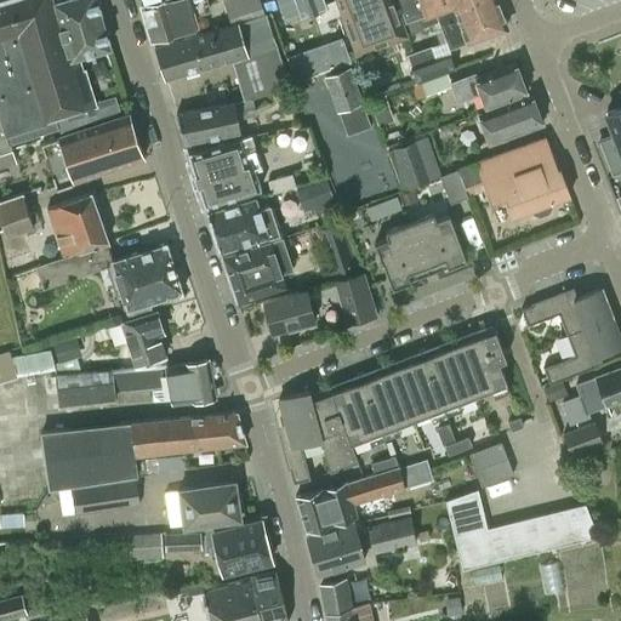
[(0,0),(0,151),(11,148),(9,142),(58,127),(56,117),(84,109),(53,1),(52,0),(0,0)]
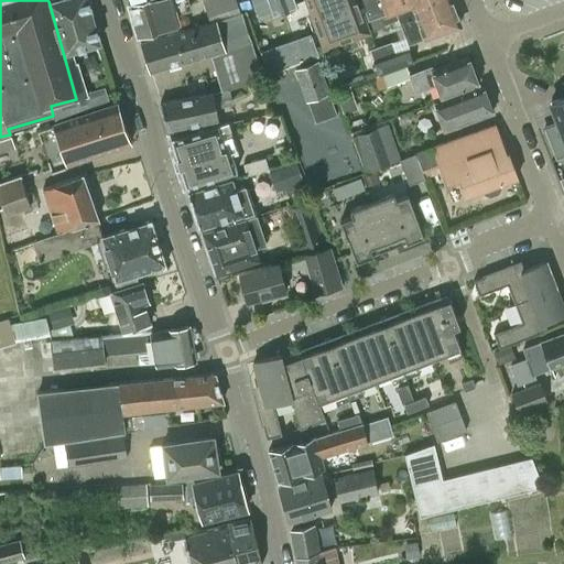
[(54,0),(49,1),(76,99),(86,96),(76,64),(74,64),(71,51),(99,42),(87,0),(54,0)]
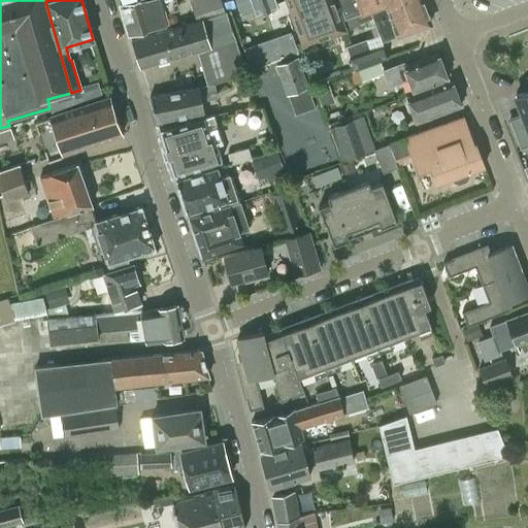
[(135,0),(119,5),(127,35),(166,24),(163,11),(176,8),(174,0),(135,0)]
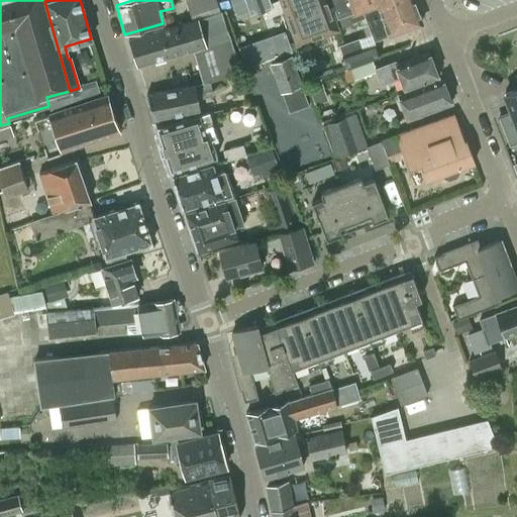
[(184,0),(190,16),(216,7),(214,0),(184,0)]
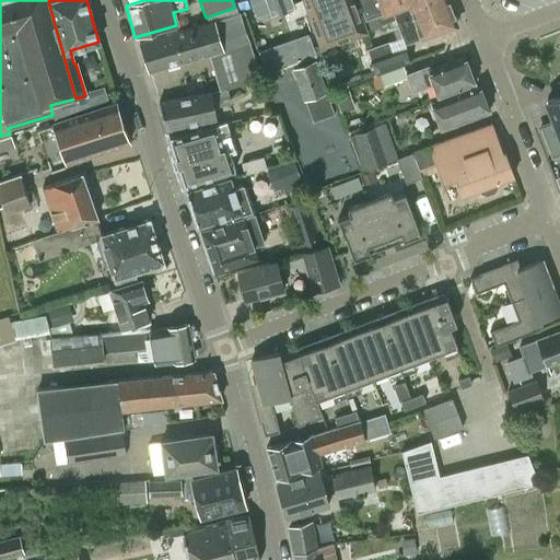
[(294,4),(293,0),(257,0),(263,14),(270,11),(271,13),(294,4)]
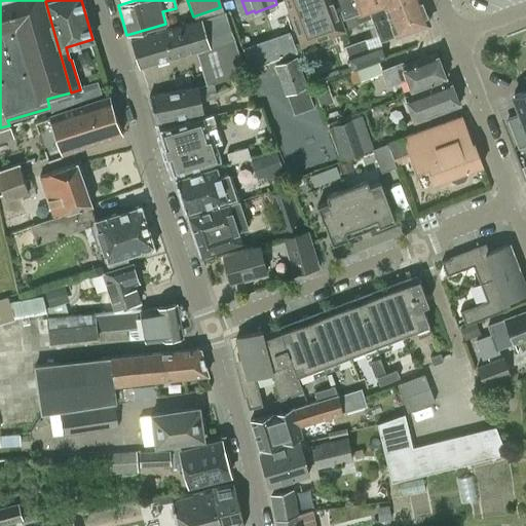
[(285,0),(302,44),(345,30),(341,17),(334,0),(285,0)]
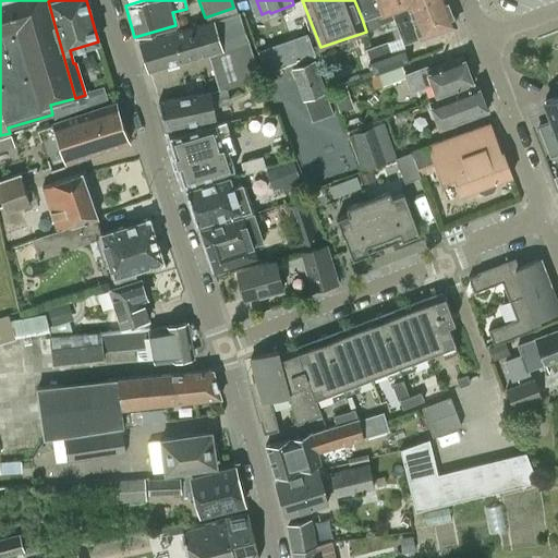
[(383,12),(415,0),(359,0),(365,17),(383,11),(383,12)]
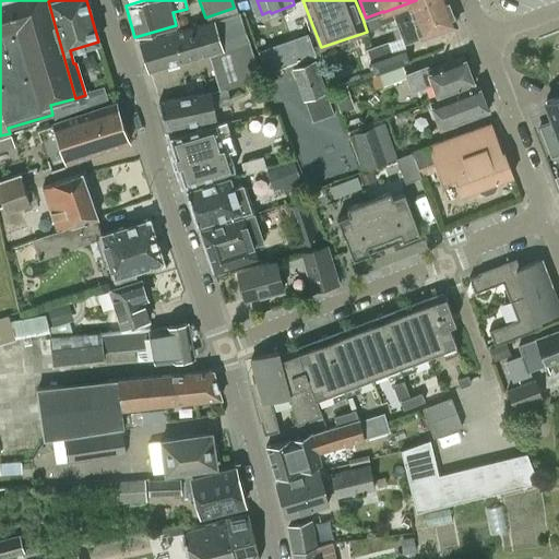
[(455,24),(447,0),(416,0),(383,12),(385,16),(394,14),(404,43),(420,36),(420,38),(455,24)]
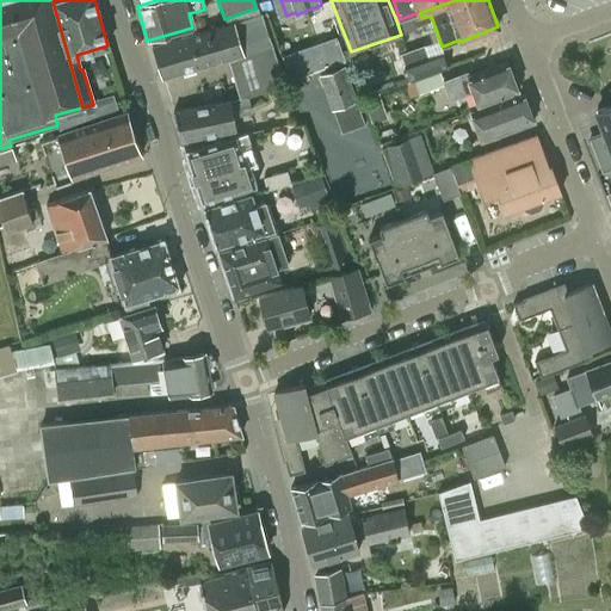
[(239,97),(247,94),(282,86),(259,16),(152,47),(162,78),(228,59),(239,97)]
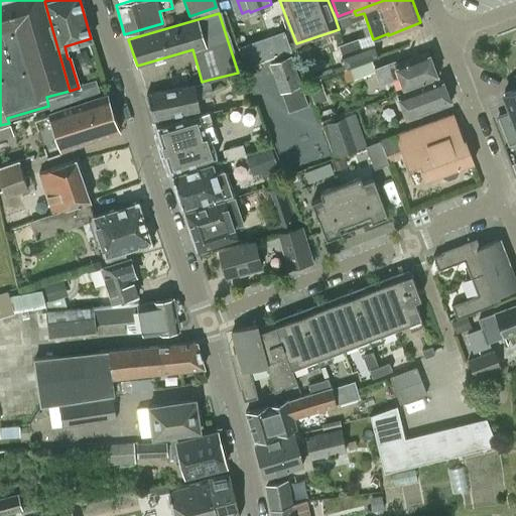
[(283,30),(240,45),(241,48),(242,51),(247,65),(265,58),(267,57),(290,50),(283,30)]
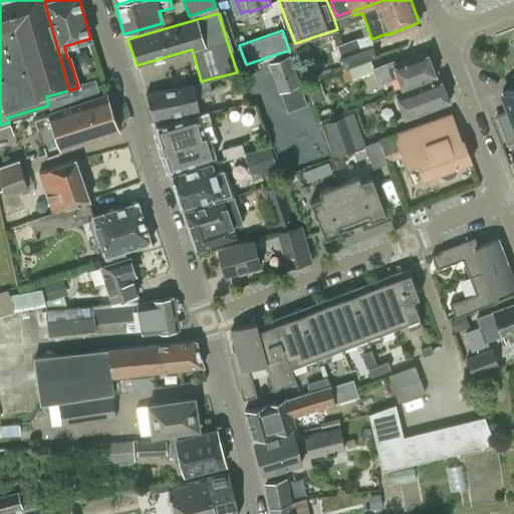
[(357,36),(336,44),(344,67),(375,56),(370,44),(361,47),(357,36)]
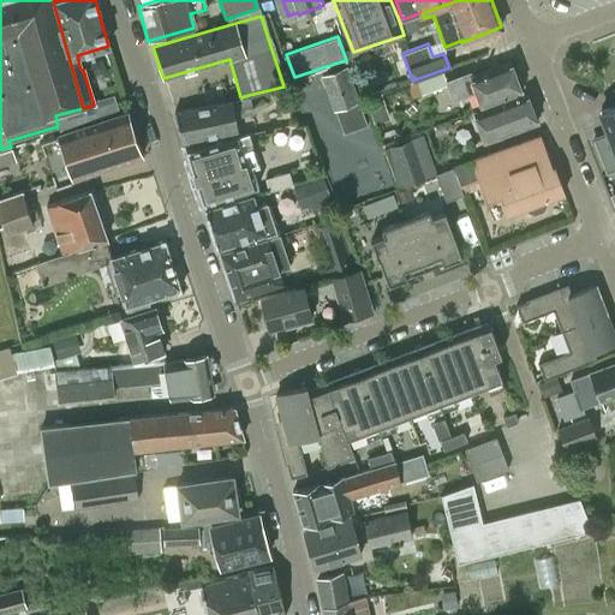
[(520,88),(524,87),(519,76),(515,75),(511,61),(472,76),(470,72),(447,81),(454,100),(477,90),(483,106),(523,91),(520,88)]
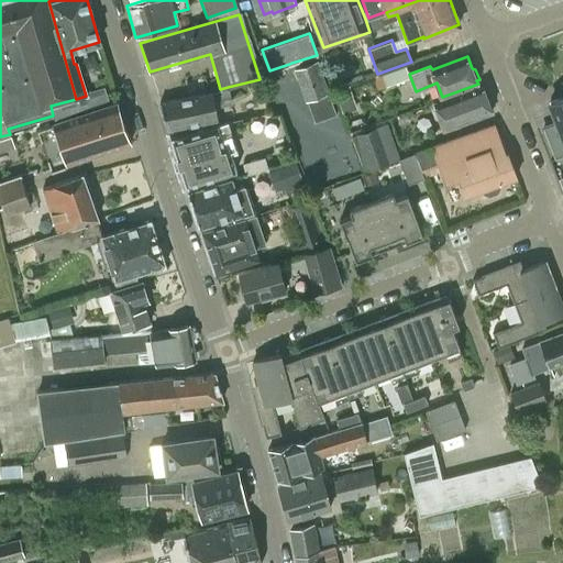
[(313,122),(335,114),(316,61),(295,68),(313,122)]
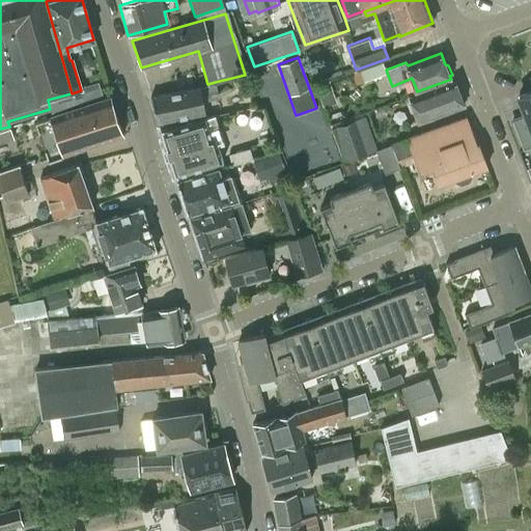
[(409,99),(408,103),(411,111),(414,113),(418,123),(421,122),(464,107),(454,81),(425,91),(409,98),(409,99)]
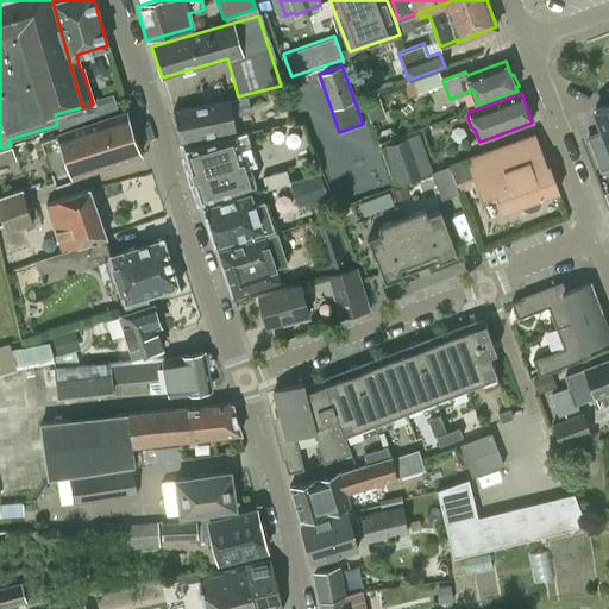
[(363,100),(370,123),(387,117),(378,94),(363,100)]
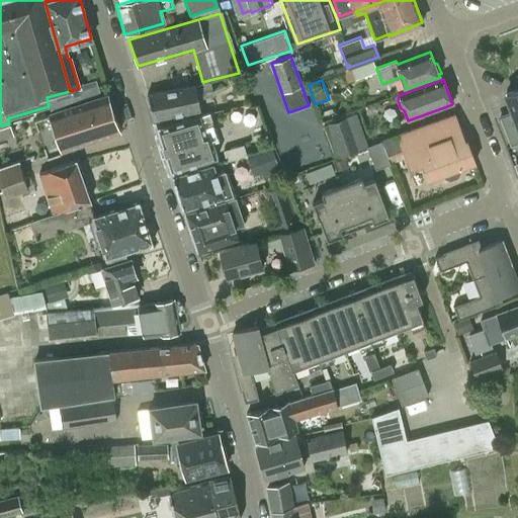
[(194,84),(146,94),(155,120),(199,111),(199,109),(208,107),(203,84),(194,86),(194,84)]
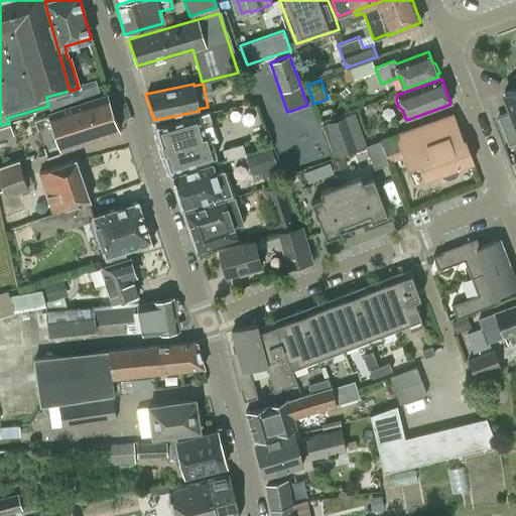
[(515,88),(504,93),(511,110),(497,115),(509,145),(515,142),(515,88)]
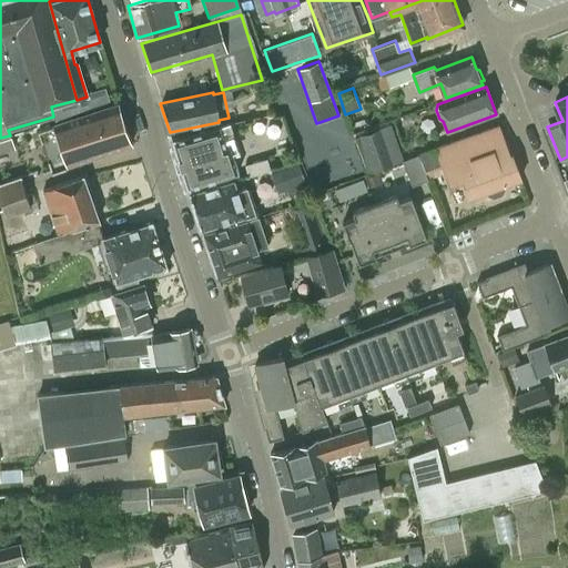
[(118,104),(51,125),(66,166),(131,145),(118,104)]
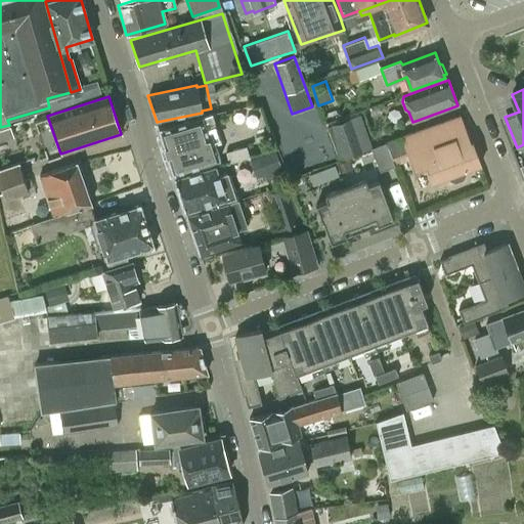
[(201,116),(159,130),(173,174),(220,159),(217,150),(222,149),(210,115),(202,118),(201,116)]
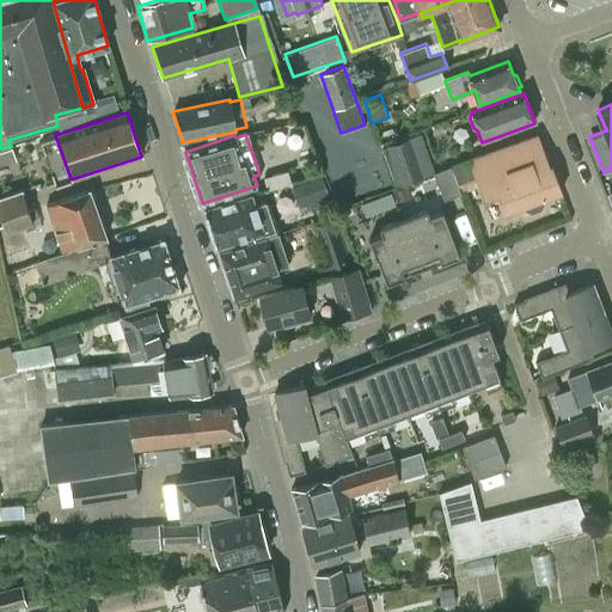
[(451,167),(459,188),(477,181),(484,200),(499,195),(505,212),(503,213),(505,214),(524,206),(526,212),(532,214),(540,210),(544,204),(542,200),(560,193),(560,194),(562,193),(551,166),(549,167),(537,134),(536,135),(451,167)]
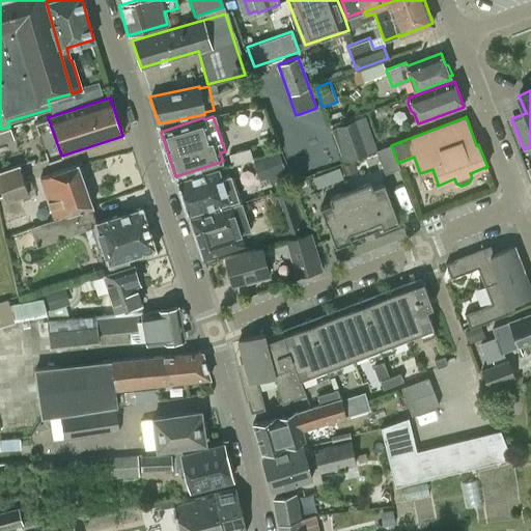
[(355,119),(331,129),(343,161),(366,152),(355,119)]
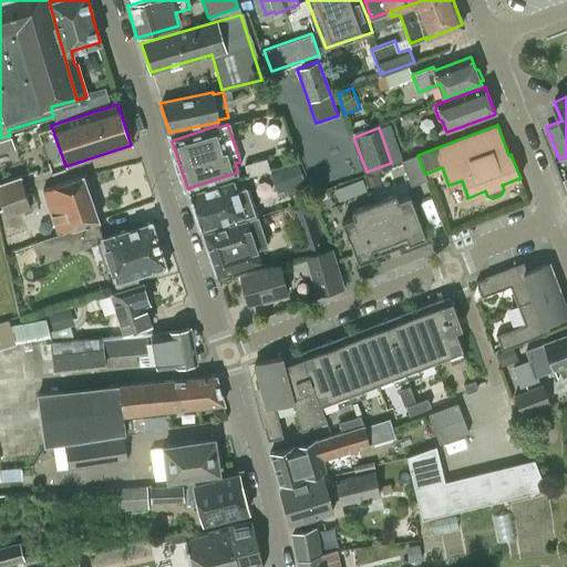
[(10,135),(0,137),(0,162),(17,156),(10,135)]
